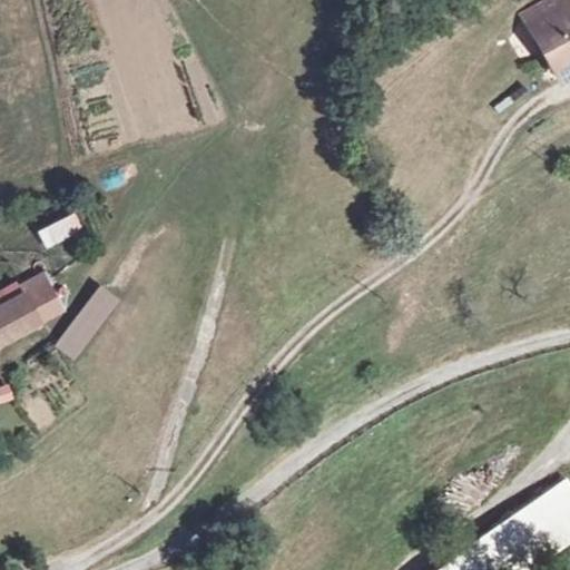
[(569,0),(553,0),(523,15),(529,27),(562,12),(564,19),(569,16),(569,0)]
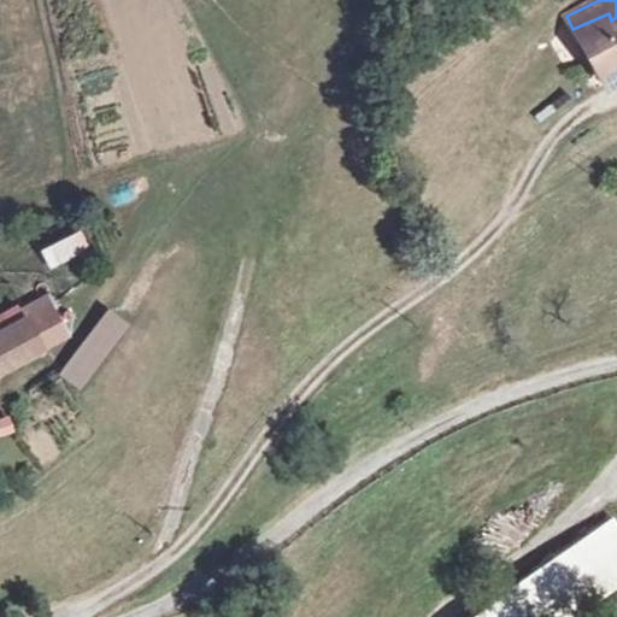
[(609,13),(573,29),(599,82),(616,74),(616,17),(611,21),(609,13)]
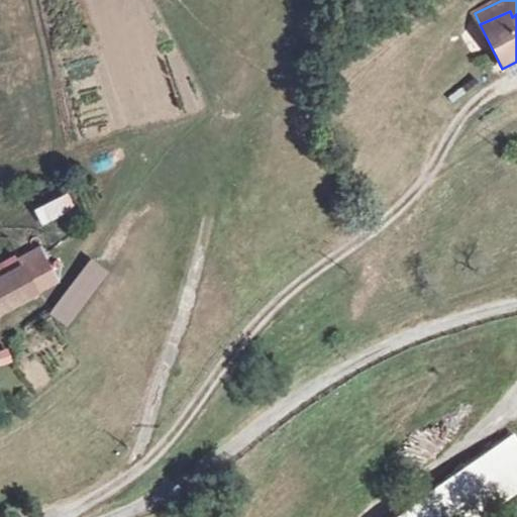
[(32,210),(40,227),(75,211),(67,194),(32,210)]
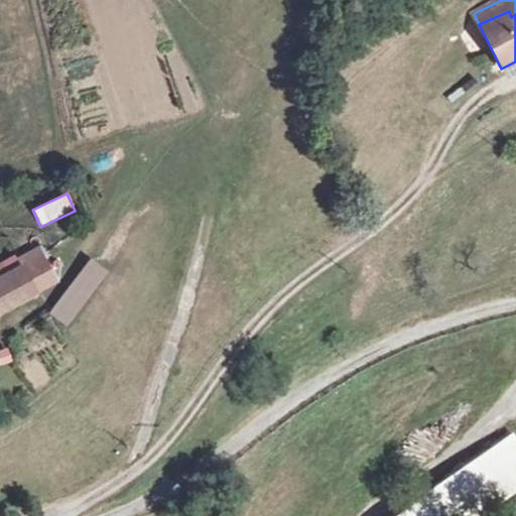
[(0,302),(6,300),(5,296),(46,276),(35,253),(0,271),(0,302)]
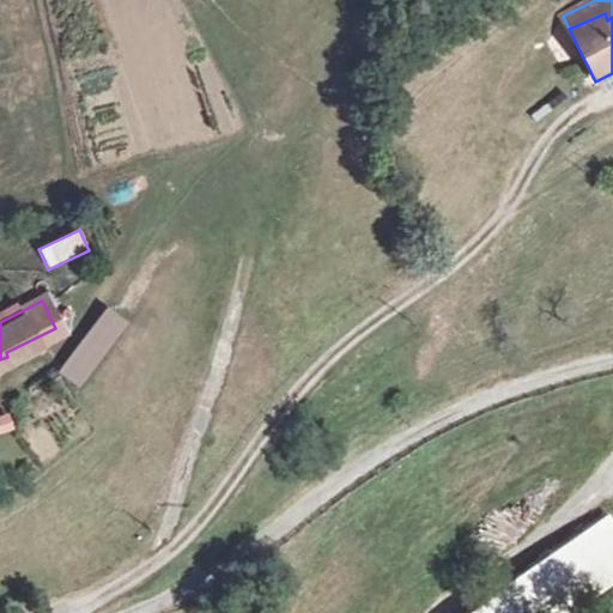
[(58,374),(80,390),(129,325),(107,308),(58,374)]
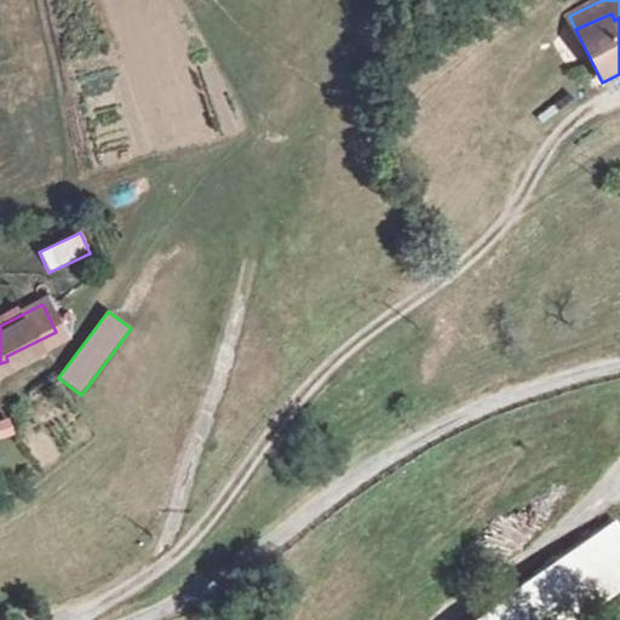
[(575,619),(619,590),(619,522),(618,520),(469,619),(575,619)]
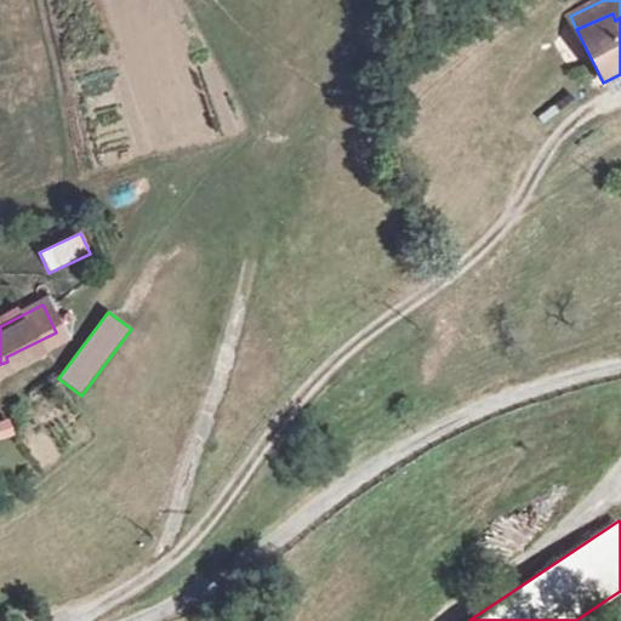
All buildings are outlined.
